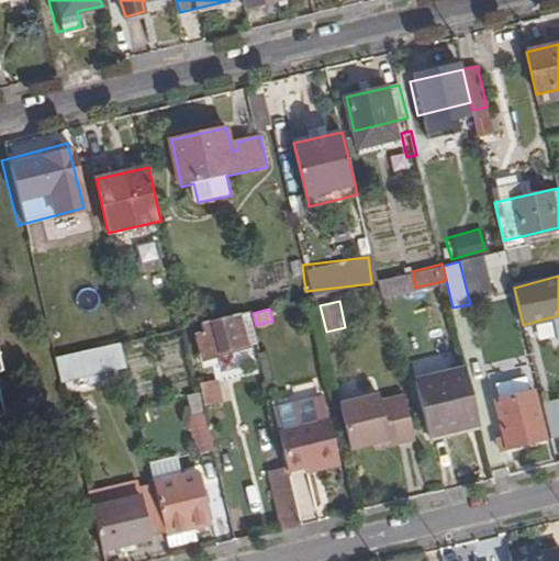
[(246,349),(257,346),(249,310),(237,313),(246,349)]
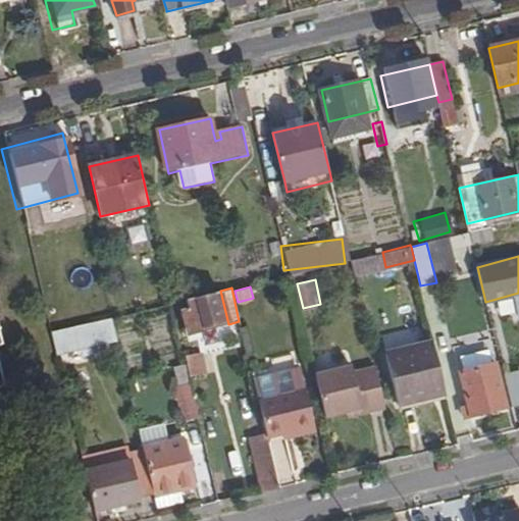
[(228,324),(220,291),(188,298),(191,310),(185,311),(192,339),(200,337),(198,331),(228,324)]
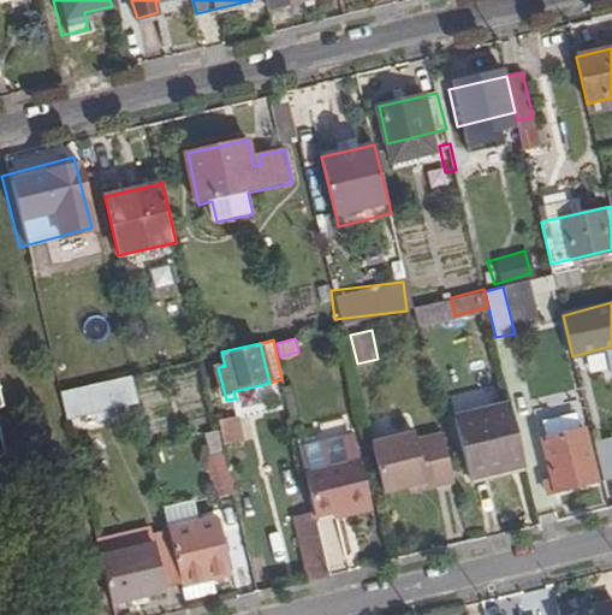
[(61,391),(66,412),(136,395),(131,373),(61,391)]
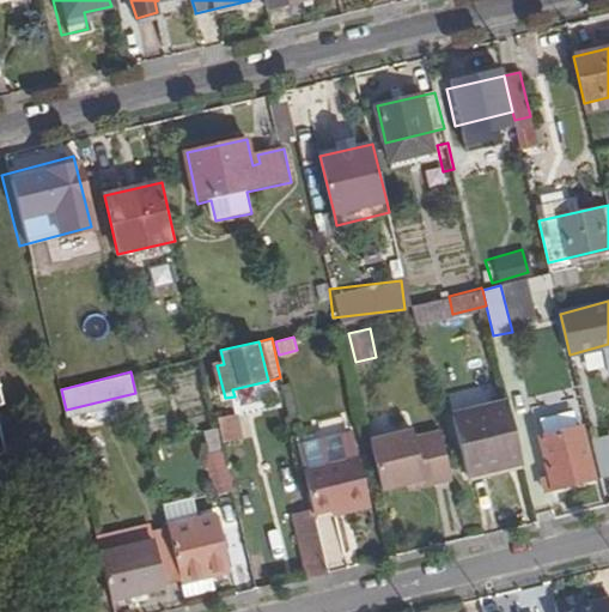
[(467,474),(522,461),(509,401),(452,414),(467,474)]
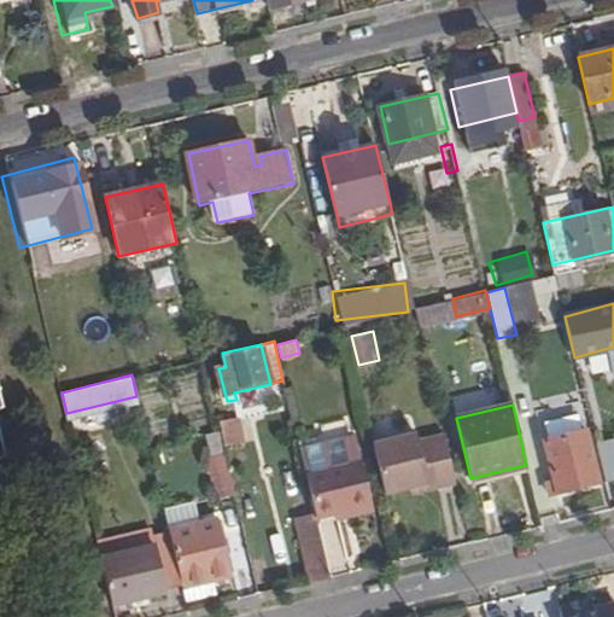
[(240,418),(222,421),(228,447),(246,443),(240,418)]
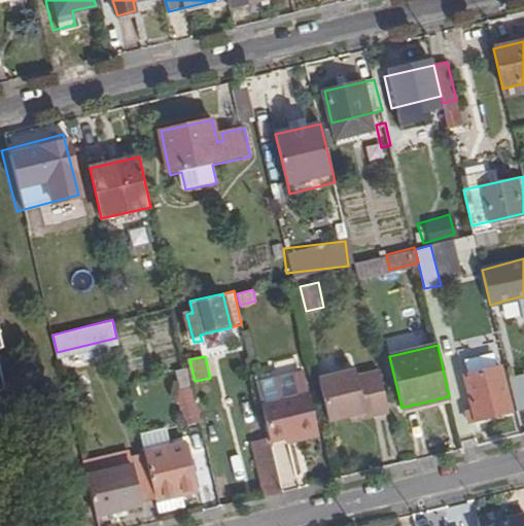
[(177,370),(181,390),(194,387),(188,366),(177,370)]
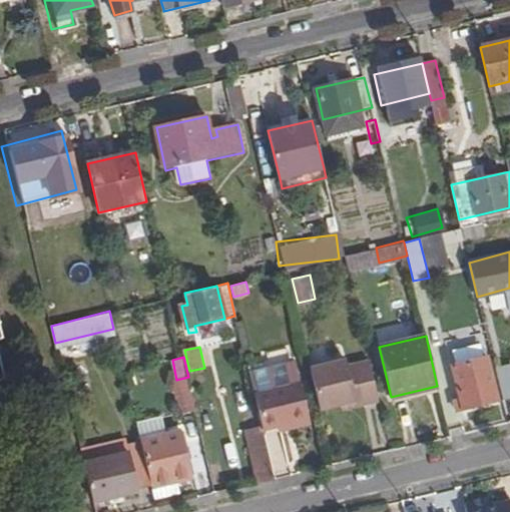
[(487,358),(451,367),(459,401),(455,402),(457,411),(498,401),(487,358)]
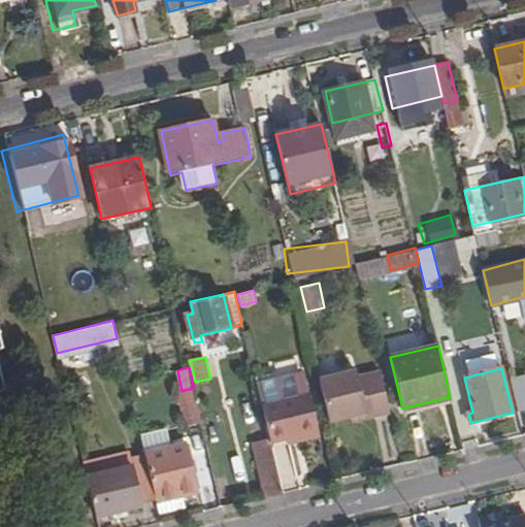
[(328,420),(351,415),(365,412),(357,375),(356,370),(319,380),(328,420)]
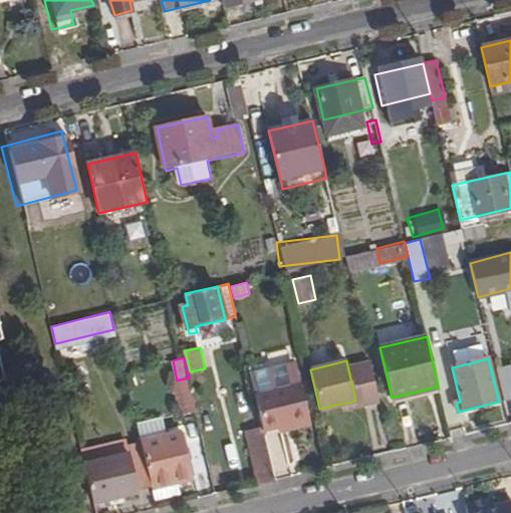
[(355,363),(366,405),(379,402),(369,360),(355,363)]
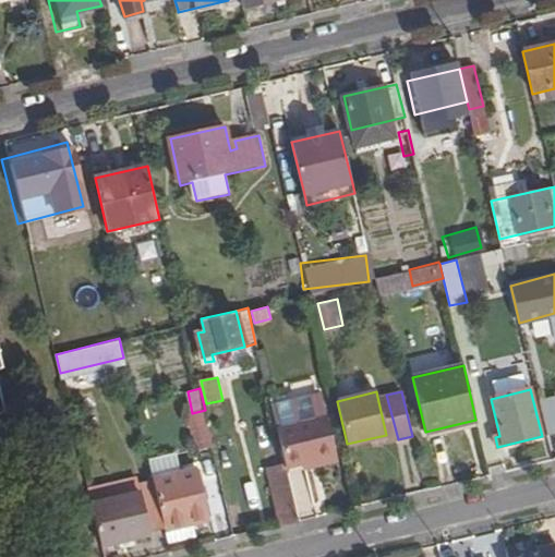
[(372,446),(398,439),(386,395),(377,397),(386,435),(371,438),(372,446)]
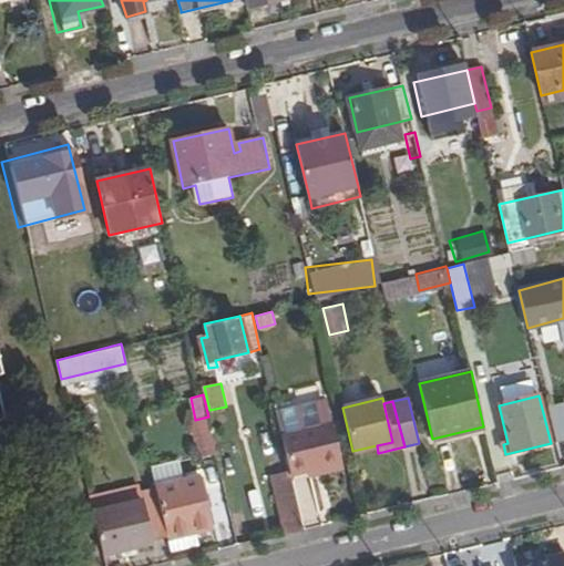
[(563,420),(562,410),(547,413),(554,442),(563,439),(563,420)]
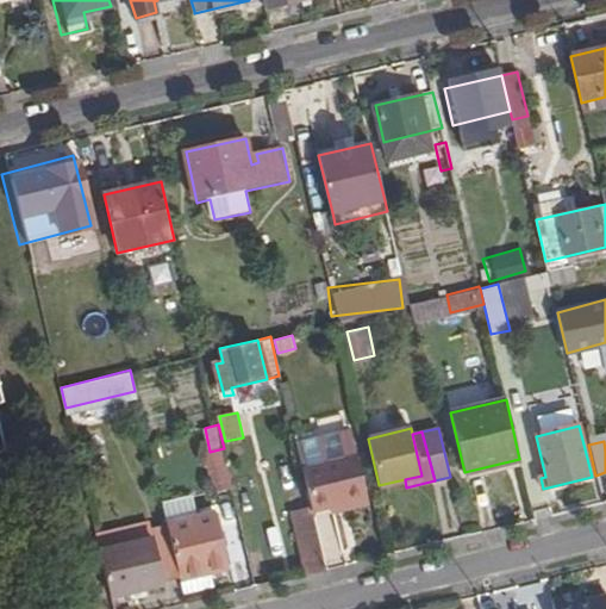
[(232,484),(224,448),(210,452),(206,452),(216,489),(232,484)]
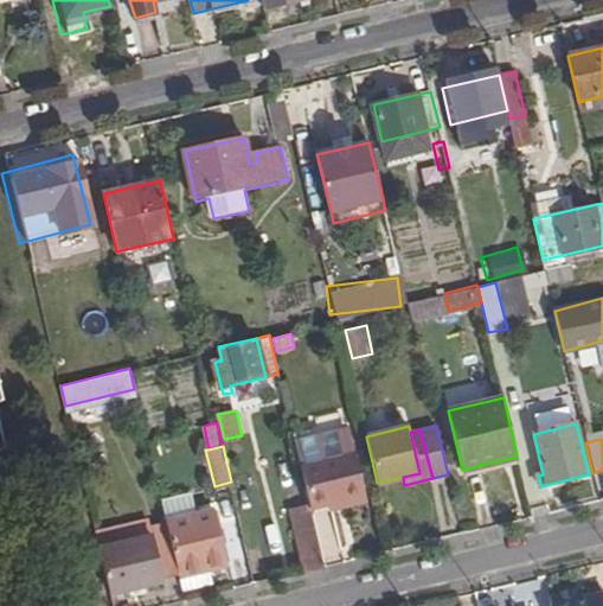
[(303,464),(299,465),(309,510),(327,505),(365,496),(354,452),(347,453),(303,464)]
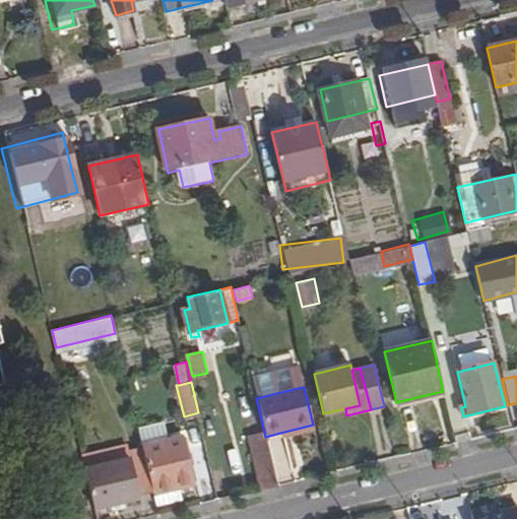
[(163,425),(138,431),(142,448),(167,442),(163,425)]
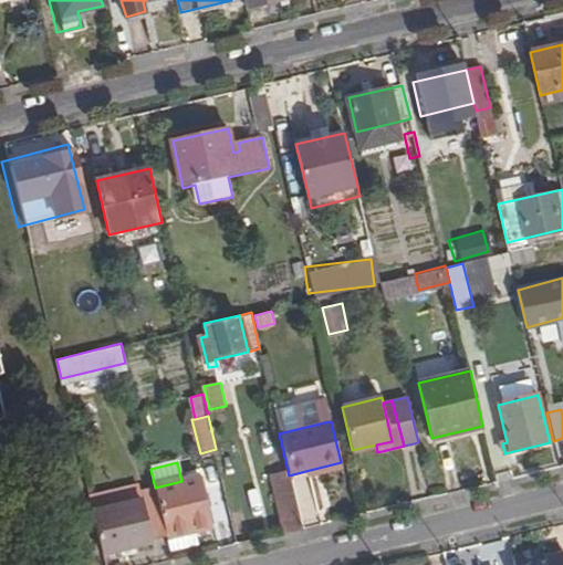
[(343,469),(341,462),(305,471),(308,478),(343,469)]
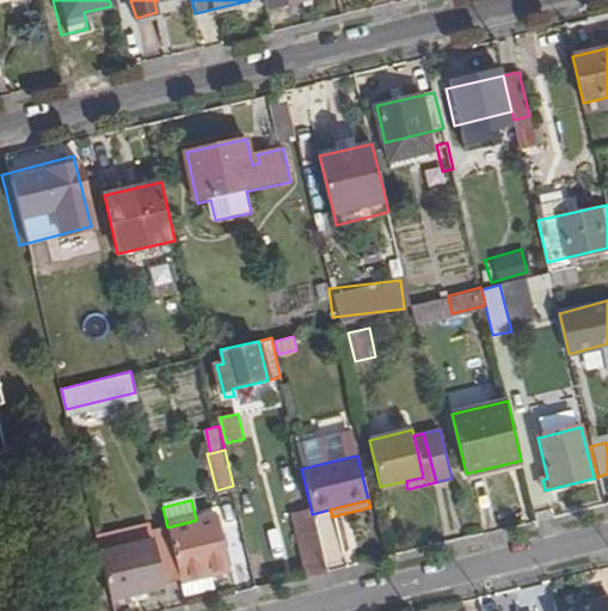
[(196,520),(167,527),(180,581),(204,575),(204,573),(225,568),(213,517),(196,520)]
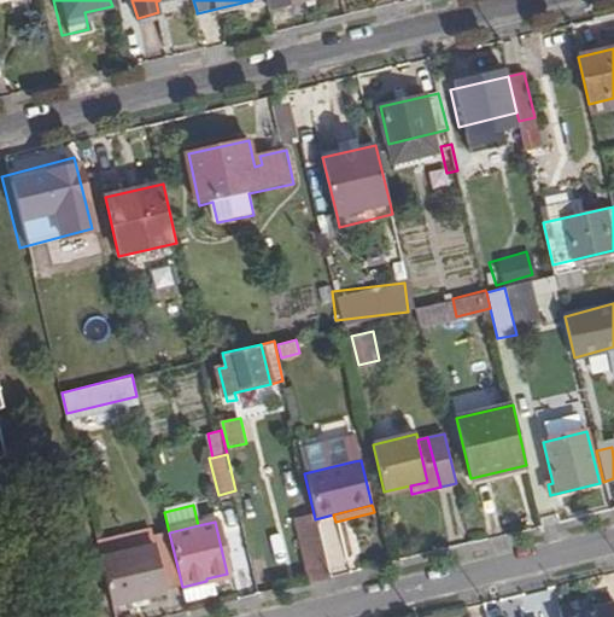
[(300,542),(311,582),(328,577),(320,539),(300,542)]
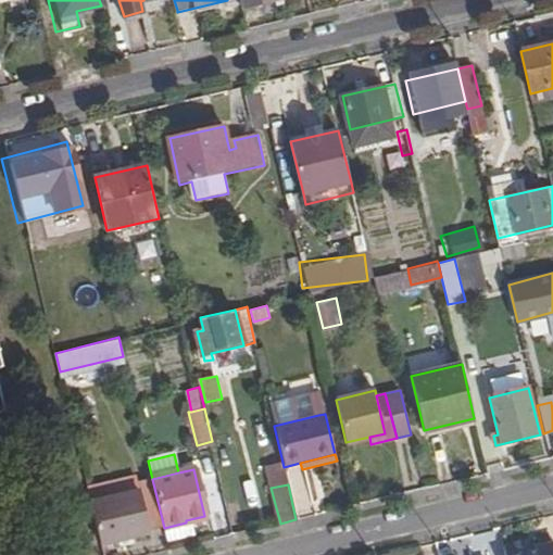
[(138,490),(90,502),(101,544),(147,533),(138,490)]
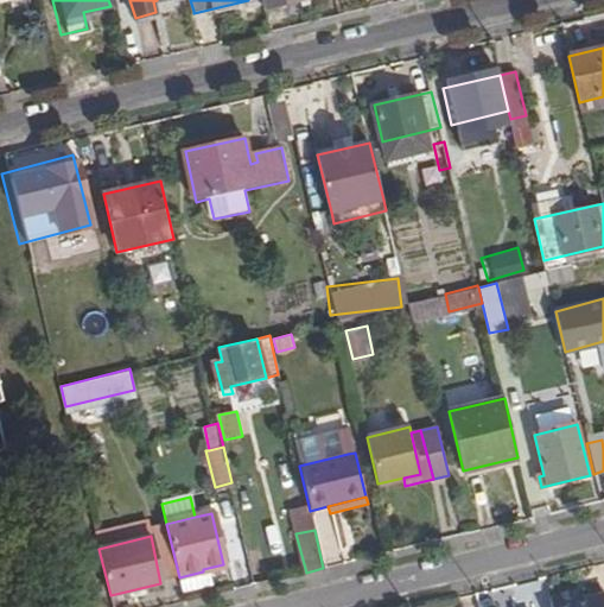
[(179,577),(183,593),(208,587),(203,571),(179,577)]
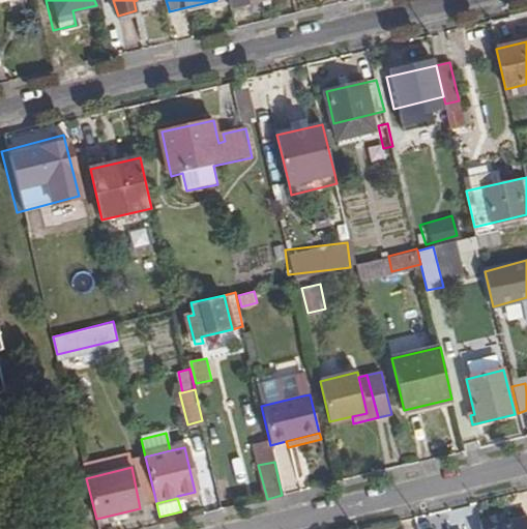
[(526,528),(526,517),(480,528),(526,528)]
